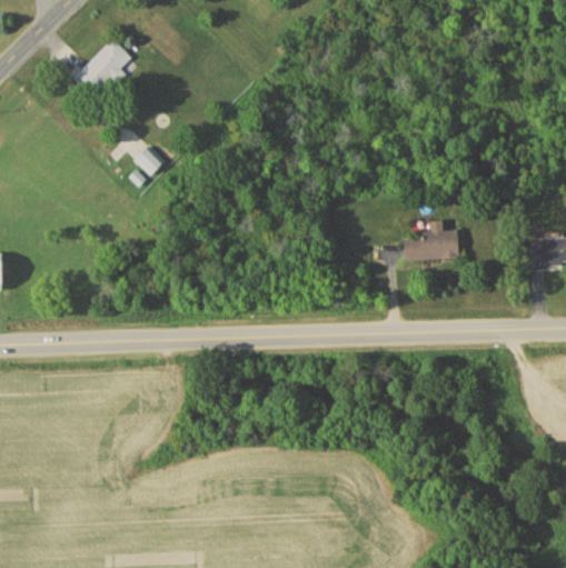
[(109,78),(115,83),(123,73),(119,69),(130,57),(111,39),(72,78),(91,97),(109,78)]
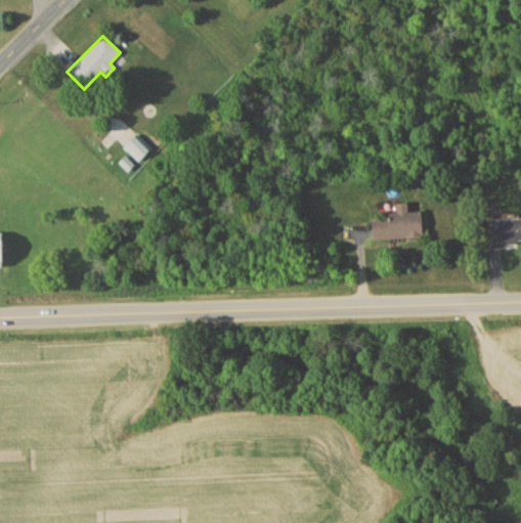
[(123,148),(137,162),(148,150),(134,136),(123,148)]
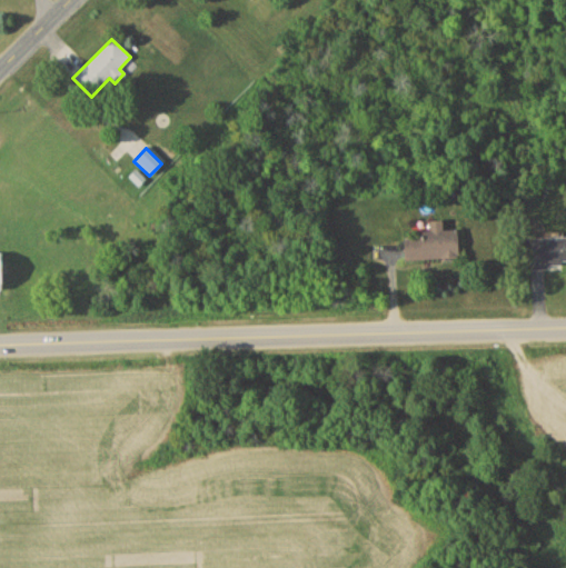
[(459,258),(459,230),(443,230),(443,220),(429,220),(430,236),(404,236),(405,260),(459,258)]
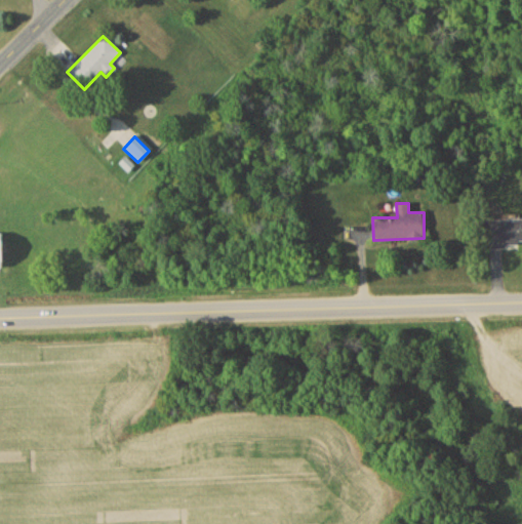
[(521,218),(485,219),(485,246),(521,245),(521,218)]
